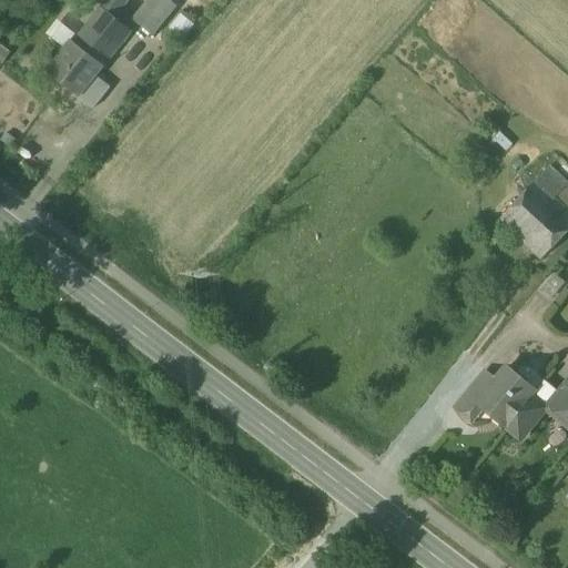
[(121,0),(111,0),(103,9),(118,21),(121,18),(119,17),(128,4),(121,0)]
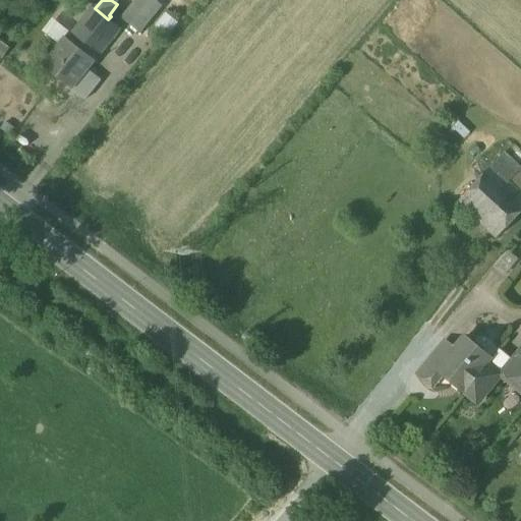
[(133,0),(122,14),(140,31),(164,3),(160,0),(133,0)]
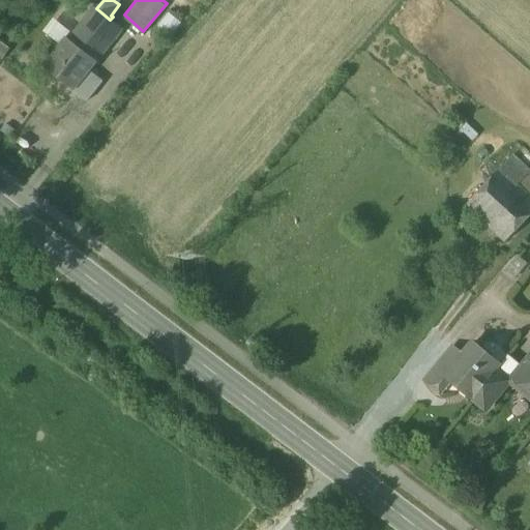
[(96,8),(69,41),(66,38),(43,67),(75,91),(90,72),(104,55),(105,56),(115,41),(123,31),(110,20),(96,8)]
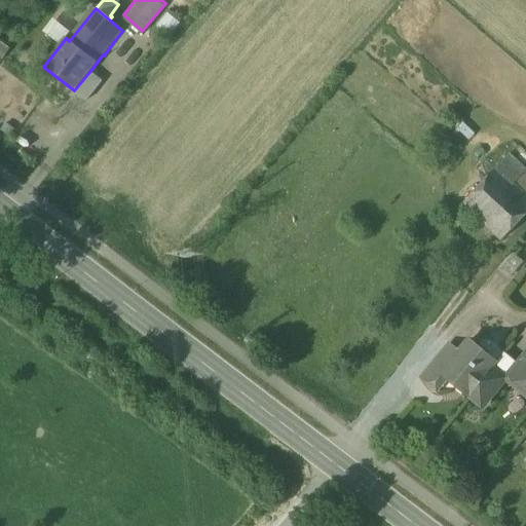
[(89,72),(74,90),(73,90),(87,101),(103,82),(89,72)]
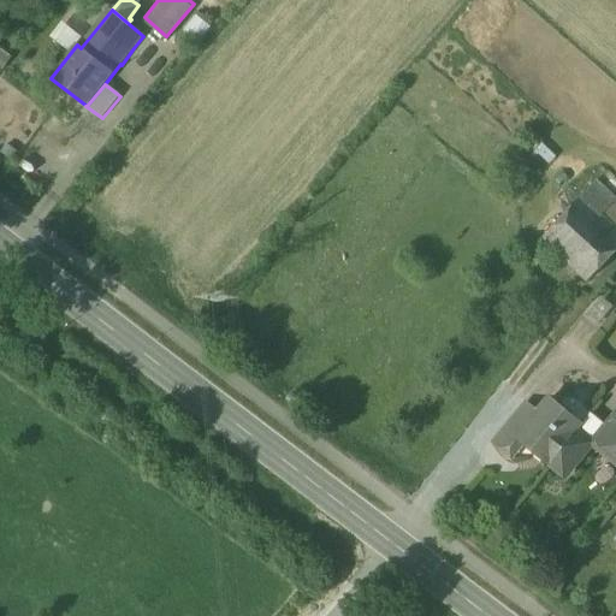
[(615,199),(597,182),(543,240),(587,282),(615,250),(615,229),(602,217),(615,201),(615,199)]
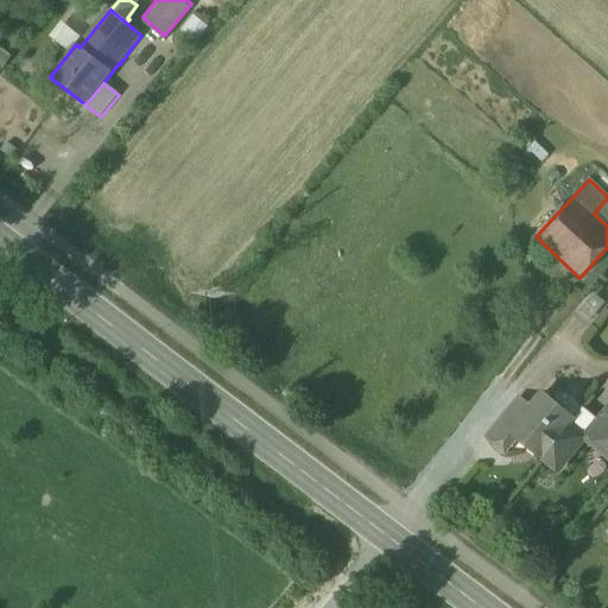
[(532,409),(512,432),(543,458),(555,443),(574,419),(544,394),(532,409)]
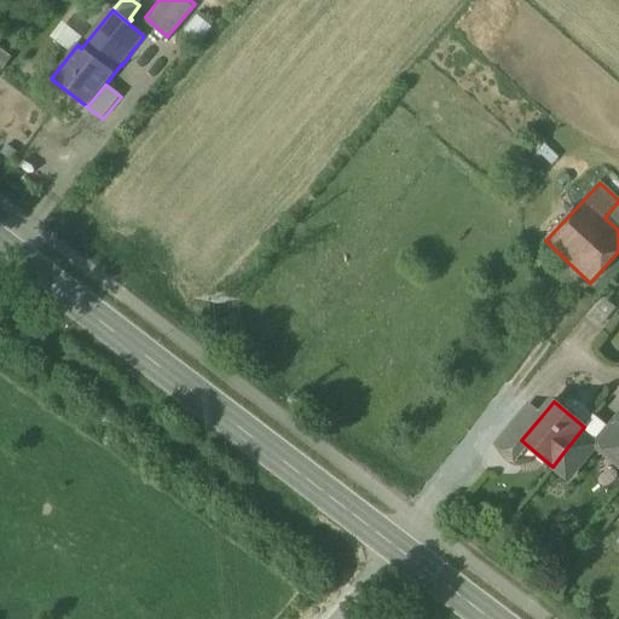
[(528,405),(508,431),(521,440),(542,416),(528,405)]
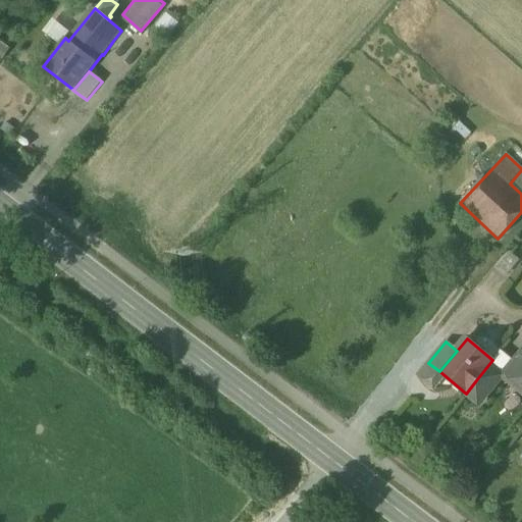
[(521,352),(515,361),(502,351),(492,360),(476,380),(489,392),(502,377),(507,382),(513,375),(521,382),(521,352)]
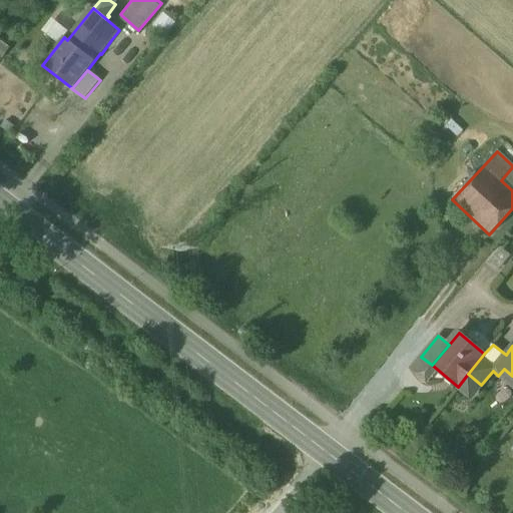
All buildings are outlined.
